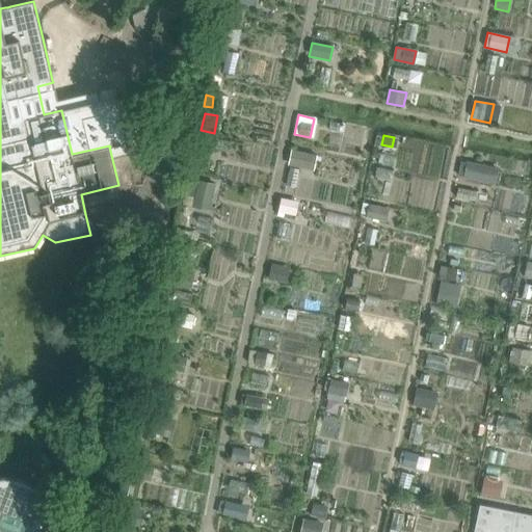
[(121,144),(124,157),(141,153),(138,140),(121,144)]
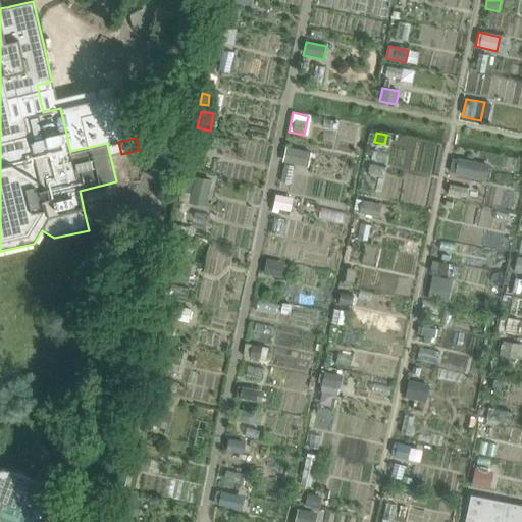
[(192,145),(188,163),(200,165),(204,147),(192,145)]
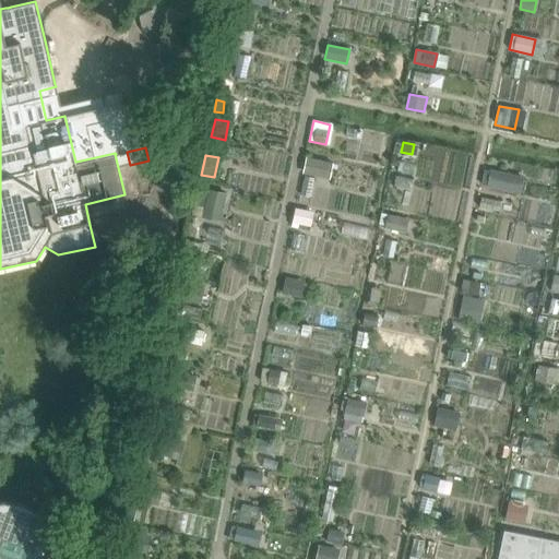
[(306,157),(302,174),(322,178),(325,162),(306,157)]
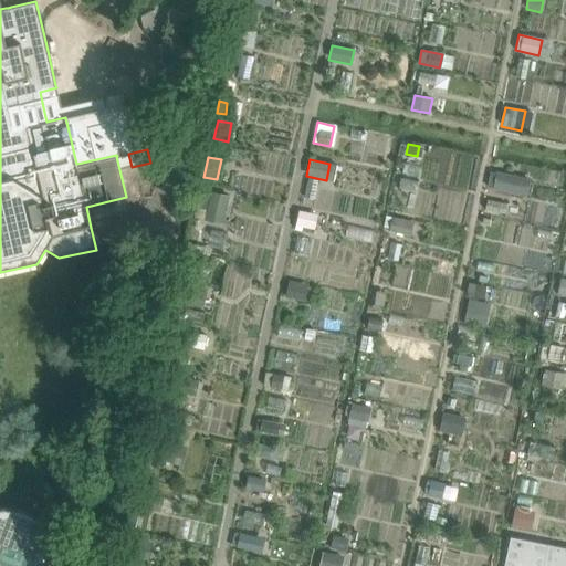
[(491,171),(488,188),(523,196),(526,179),(491,171)]
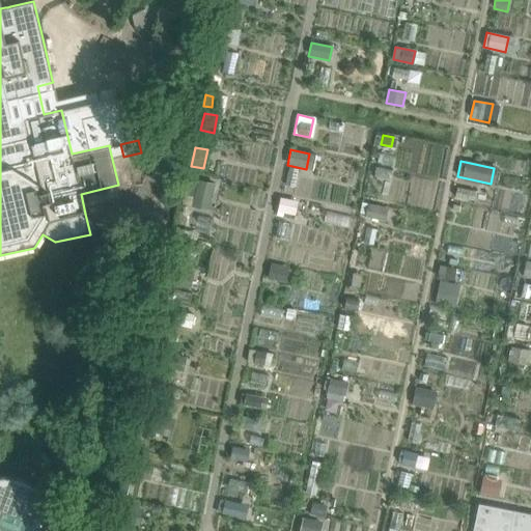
[(187,176),(183,196),(192,198),(211,202),(214,182),(187,176)]
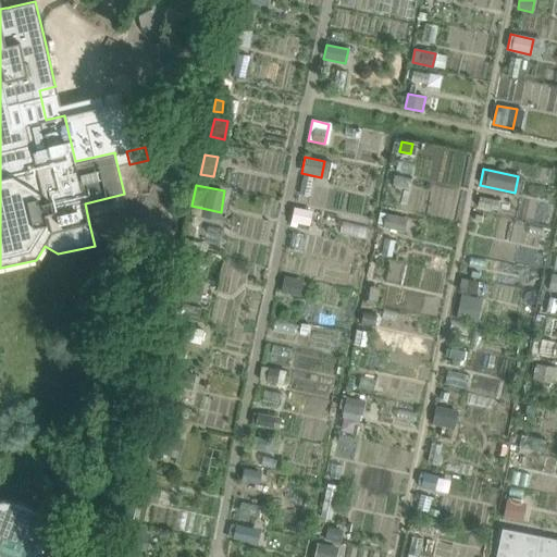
[(294,208),(291,222),(309,225),(312,211),(294,208)]
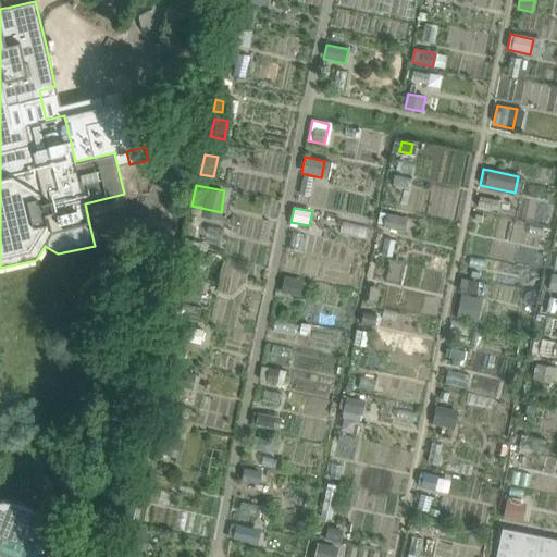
[(380,212),(378,224),(383,226),(382,227),(404,233),(407,219),(380,212)]
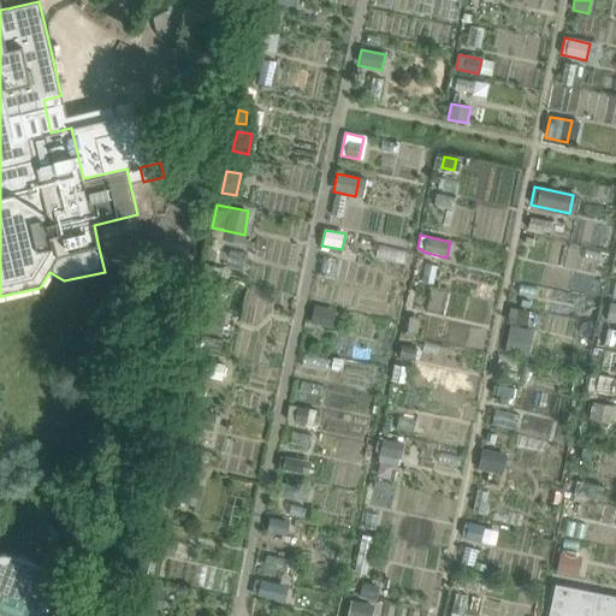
[(615,304),(610,303),(605,323),(615,324),(615,304)]
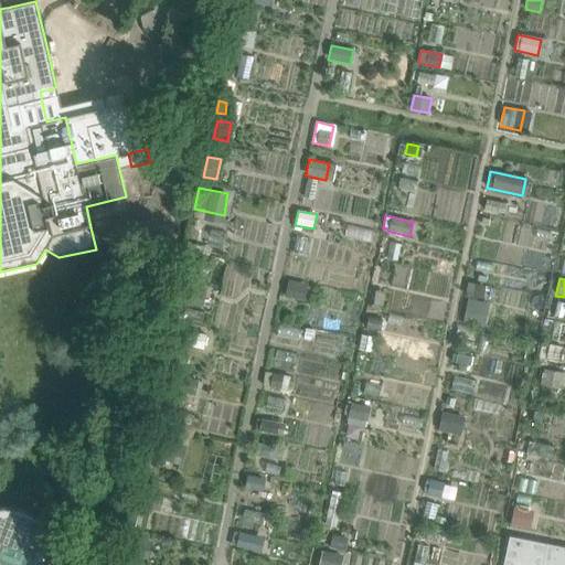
[(288,281),(286,297),(298,300),(301,284),(288,281)]
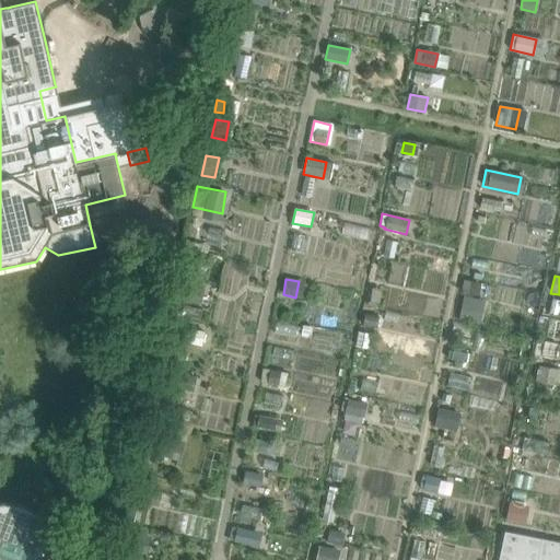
[(464,280),(462,292),(477,295),(479,283),(464,280)]
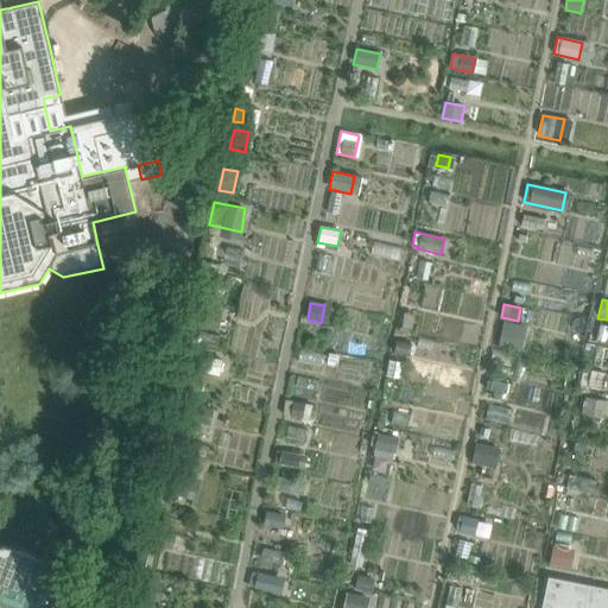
[(200,308),(196,325),(217,329),(221,312),(200,308)]
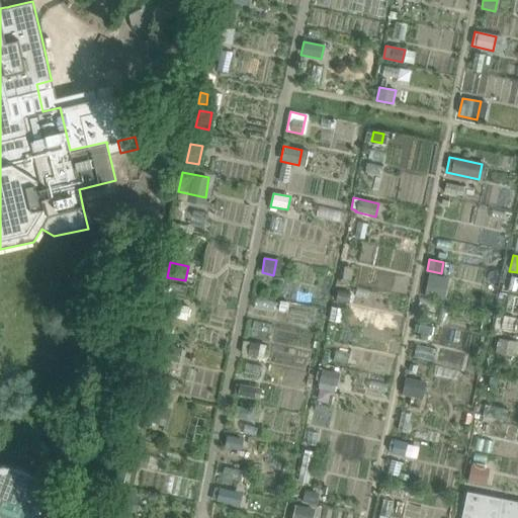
[(428,276),(424,295),(439,298),(443,279),(428,276)]
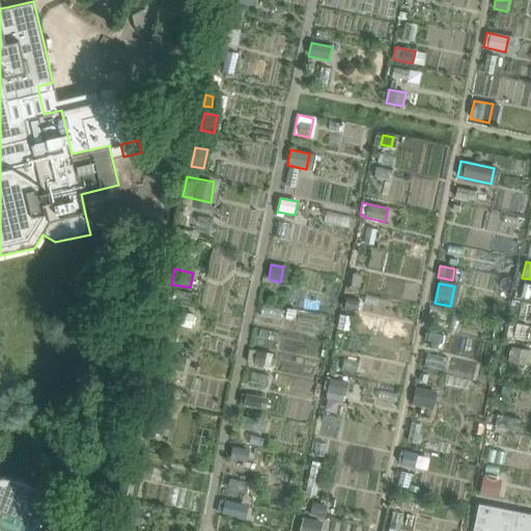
[(342,296),(340,309),(343,310),(343,312),(357,315),(360,297),(347,295),(346,297),(342,296)]
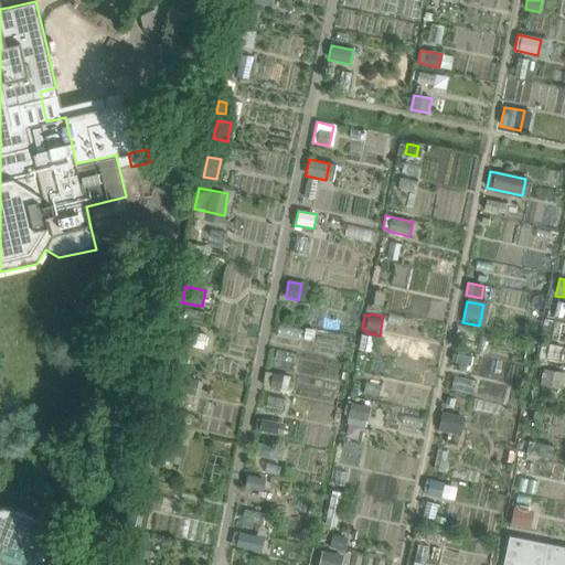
[(185,328),(181,343),(182,343),(202,349),(205,333),(185,328)]
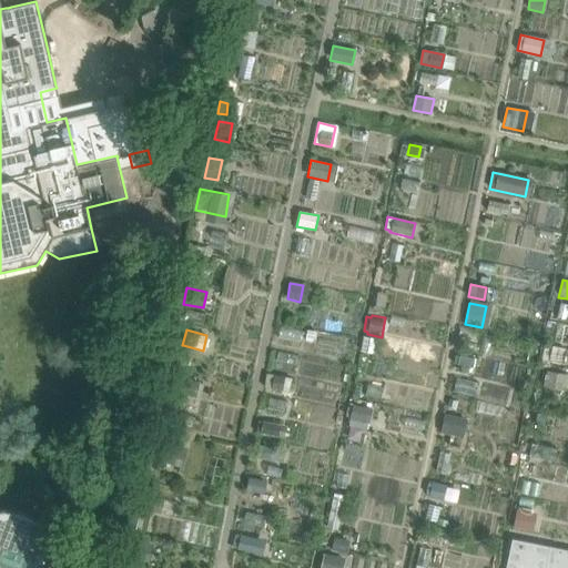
[(553,347),(549,363),(564,366),(567,351),(553,347)]
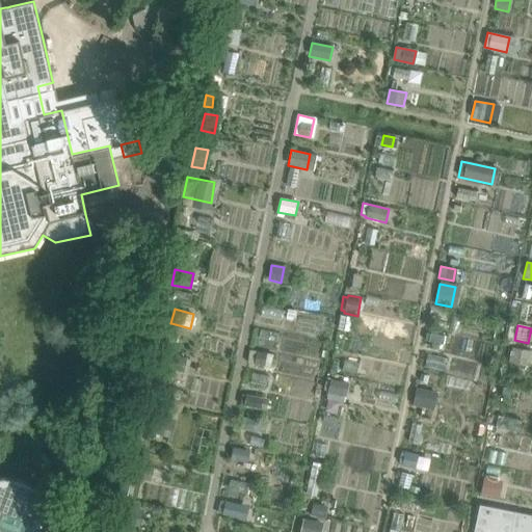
[(429,334),(427,342),(443,345),(445,337),(429,334)]
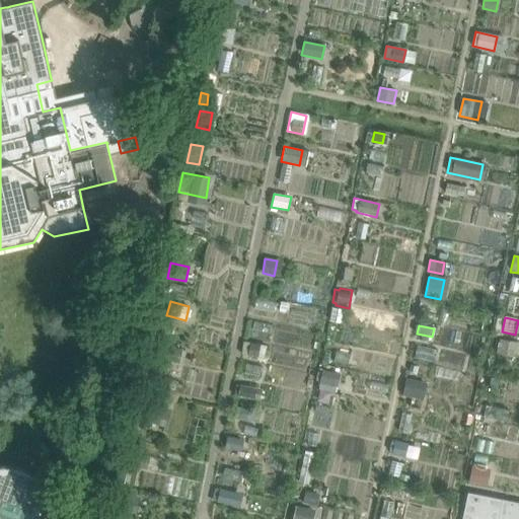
[(518,343),(501,339),(498,353),(517,357),(518,345),(518,343)]
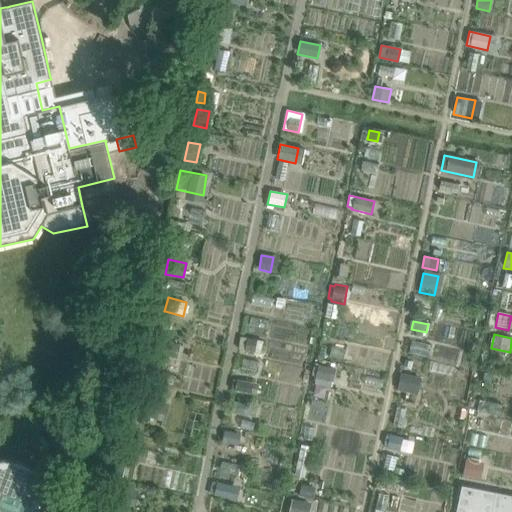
[(247,338),(244,351),(254,353),(257,340),(247,338)]
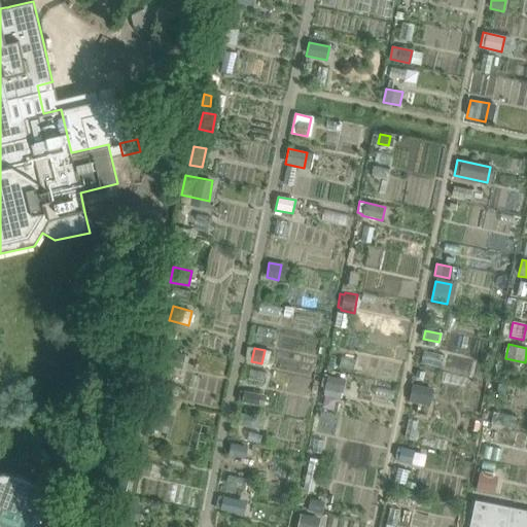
[(165,350),(162,363),(181,367),(184,354),(165,350)]
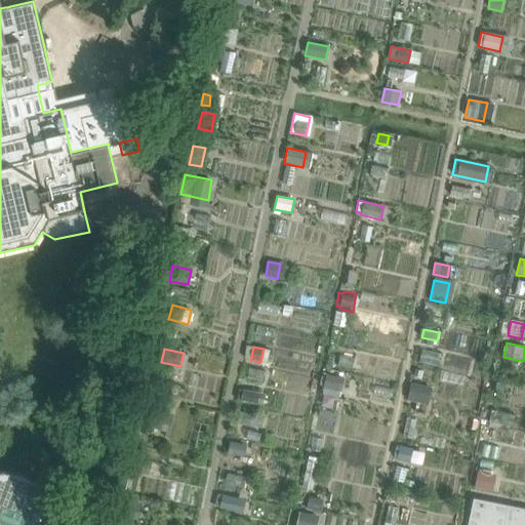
[(321,376),(319,385),(324,386),(322,395),(338,398),(342,378),(326,375),(325,377),(321,376)]
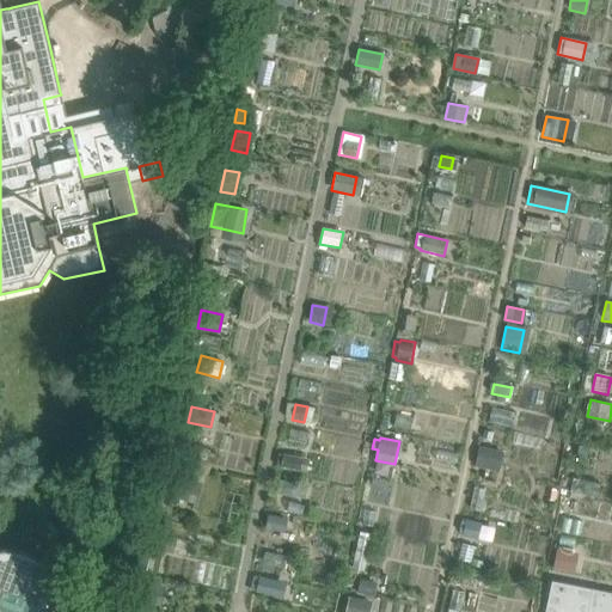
[(579,445),(577,456),(587,458),(589,447),(579,445)]
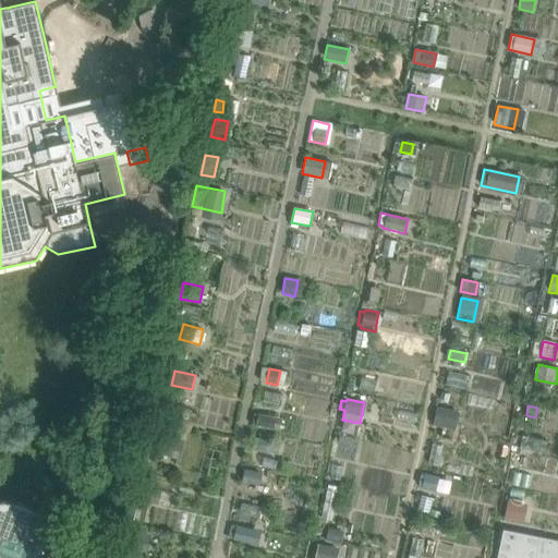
[(435,409),(432,425),(451,429),(455,412),(435,409)]
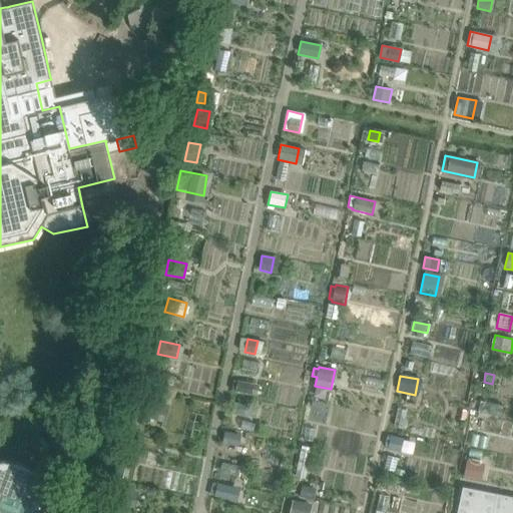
[(233,380),(230,391),(251,395),(254,384),(233,380)]
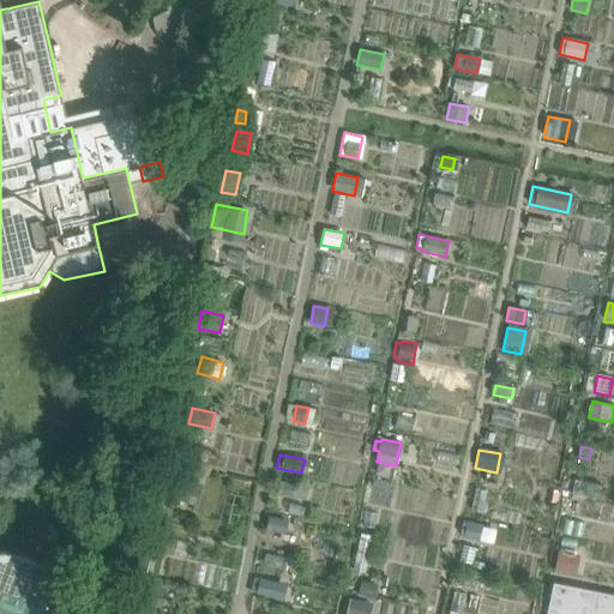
[(176,476),(172,497),(196,504),(200,483),(176,476)]
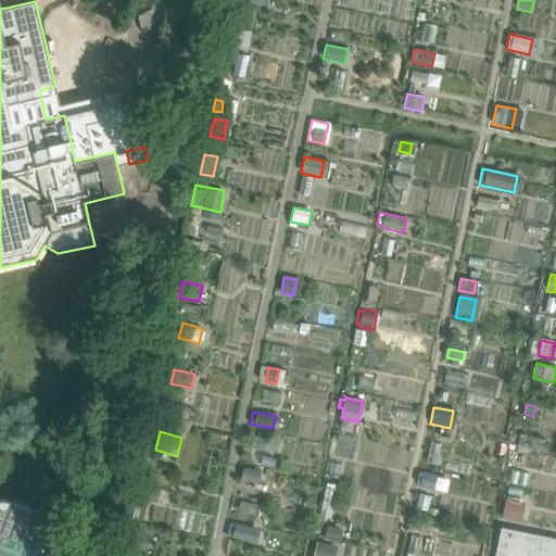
[(254,437),(251,449),(270,453),(274,441),(254,437)]
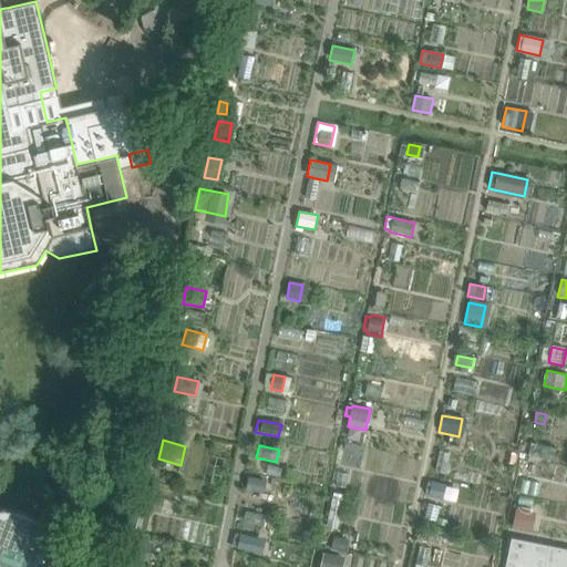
[(249,477),(246,490),(259,493),(263,481),(249,477)]
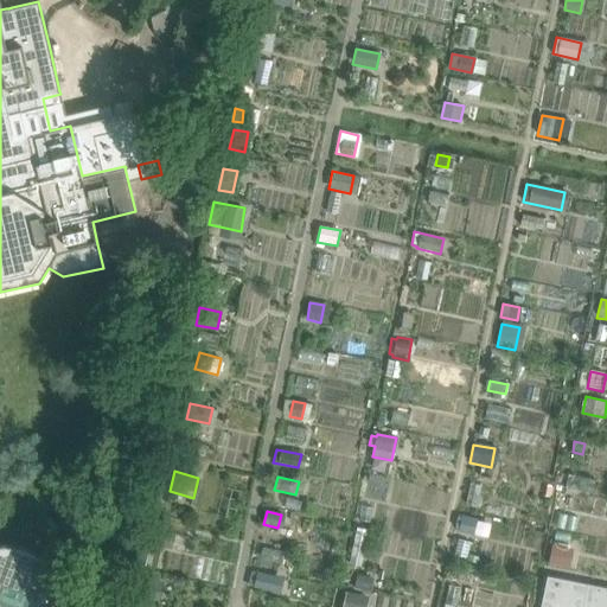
[(458,518),(455,529),(459,530),(459,532),(473,535),(477,519),(461,517),(461,518),(458,518)]
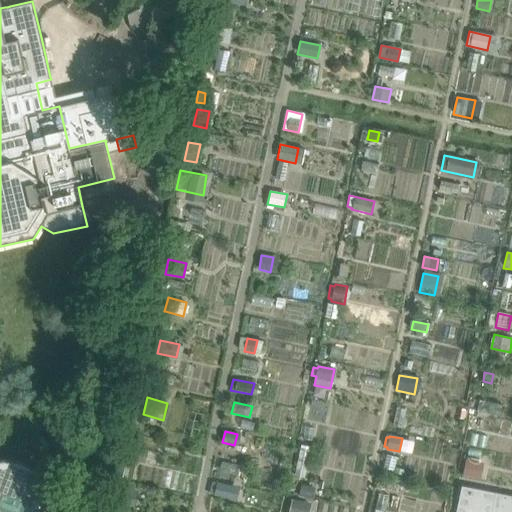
[(138,448),(135,461),(145,463),(148,450),(138,448)]
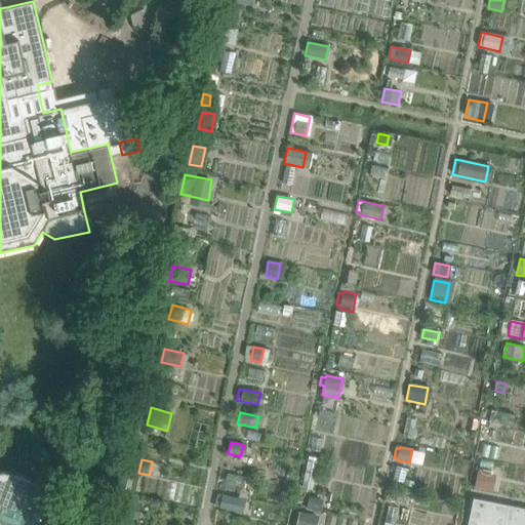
[(0,524),(43,524),(44,524),(46,518),(47,511),(47,505),(45,497),(43,491),(39,485),(34,480),(33,481),(29,478),(24,475),(19,473),(14,472),(8,472),(3,472),(0,472),(0,524)]
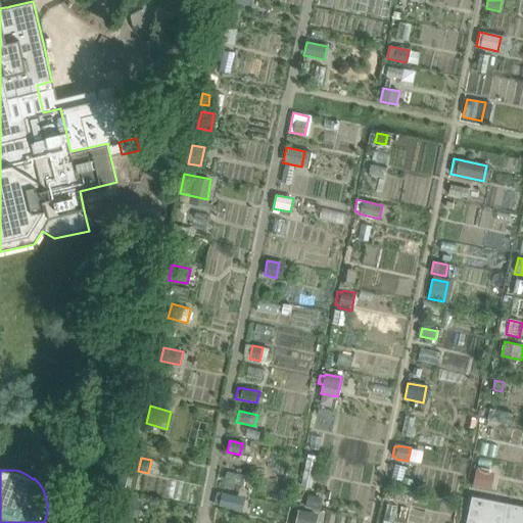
[(217,491),(214,506),(234,510),(237,496),(217,491)]
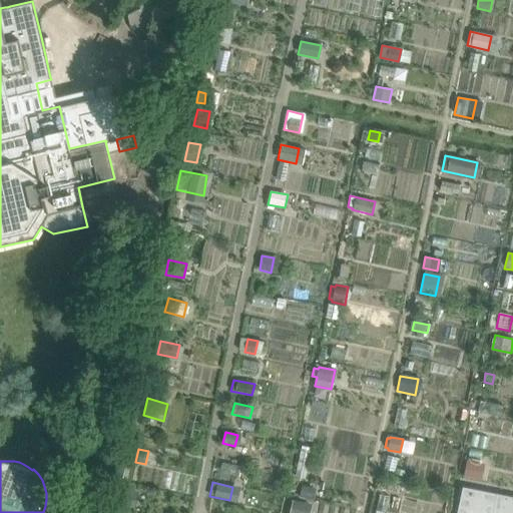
[(302,485),(299,498),(312,501),(315,488),(302,485)]
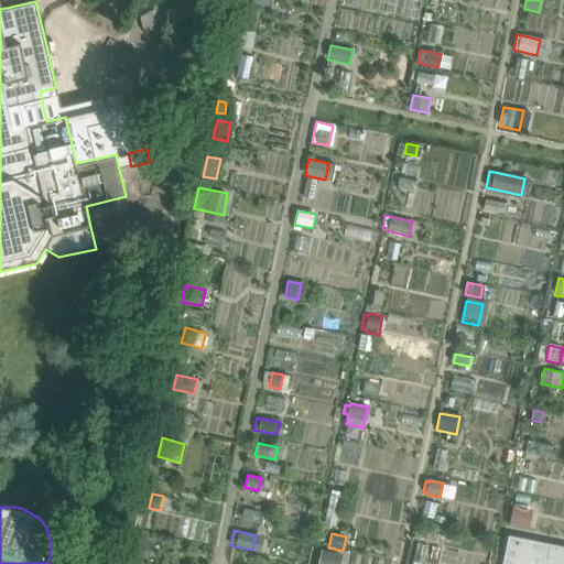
[(563,563),(563,545),(508,534),(501,563),(563,563)]
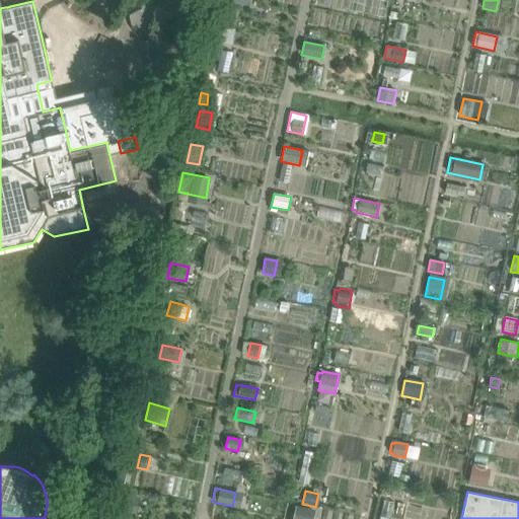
[(128,498),(126,511),(136,513),(139,500),(128,498)]
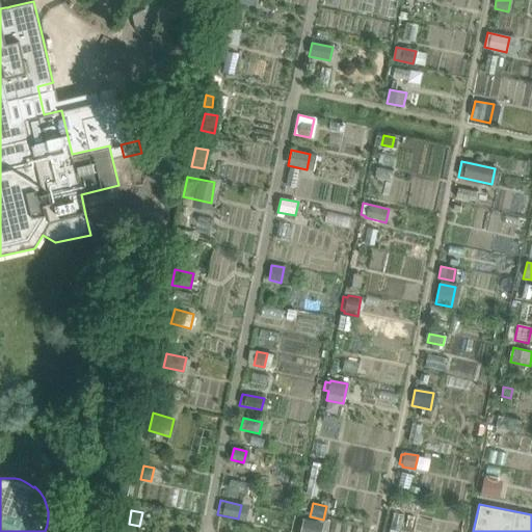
[(302,519),(299,531),(319,531),(321,523),(302,519)]
